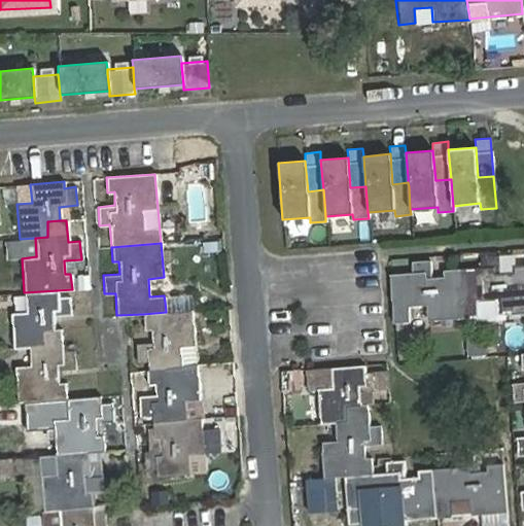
[(458,269),(462,317),(477,316),(476,301),(493,300),(494,314),(523,312),(523,263),(511,265),(511,271),(498,272),(497,254),(479,255),(479,267),(458,269)]
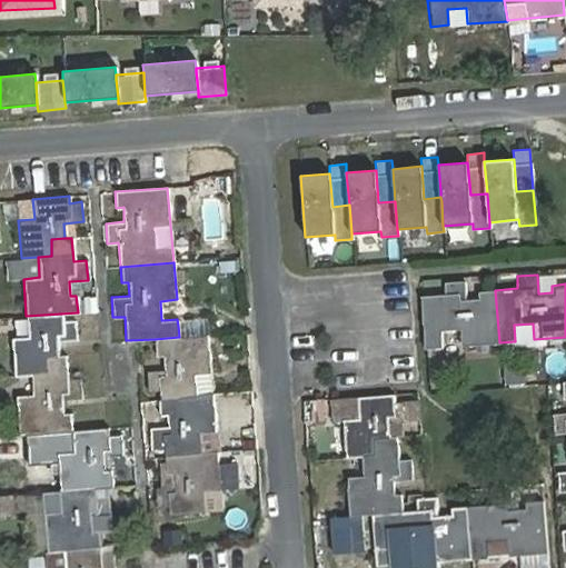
[(443,294),(420,296),(425,348),(440,347),(439,330),(459,329),(460,345),(499,342),(495,290),(478,291),(478,298),(464,299),(463,280),(443,281),(443,294)]
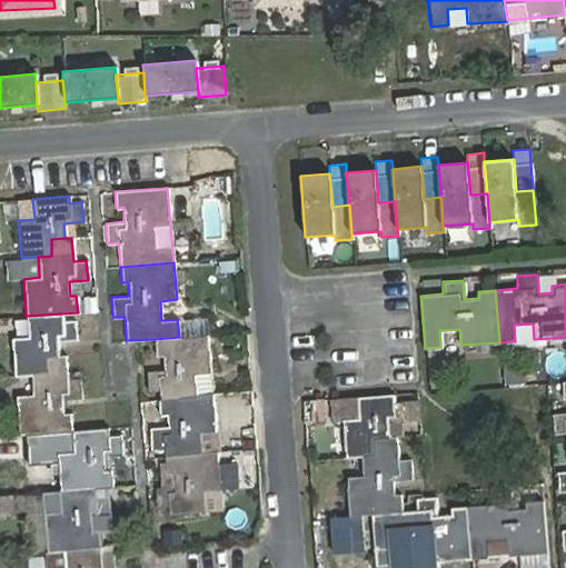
[(73,320),(62,320),(61,314),(26,316),(27,336),(10,338),(13,377),(31,375),(46,374),(45,357),(58,356),(57,341),(76,340),(73,320)]
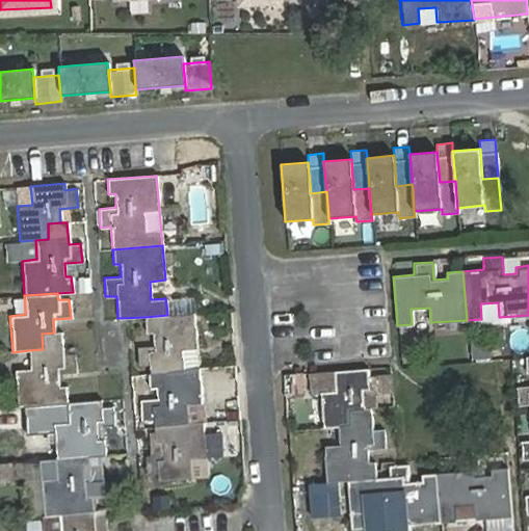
[(166,304),(167,315),(184,314),(182,302),(166,304)]
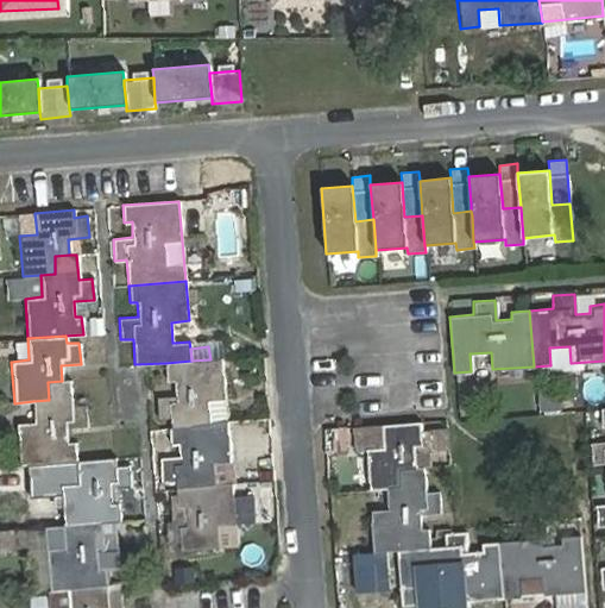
[(191,361),(165,363),(166,381),(174,380),(175,395),(155,396),(156,418),(170,417),(171,425),(209,422),(207,400),(224,399),(221,359),(210,359),(191,361)]
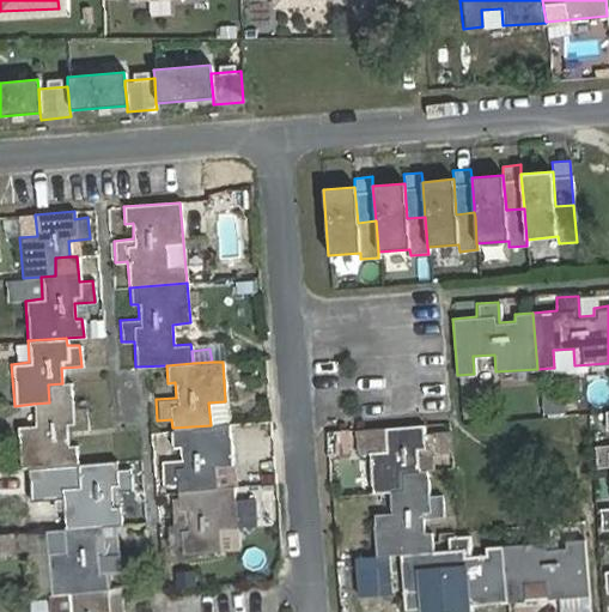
[(603,410),(608,410),(608,373),(595,374),(598,411),(603,410)]
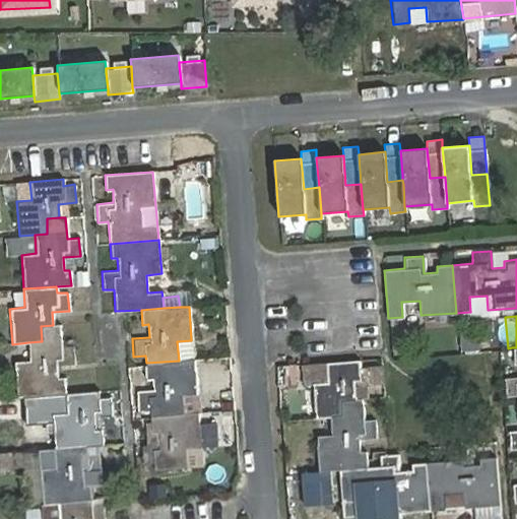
[(73,364),(72,344),(61,345),(59,324),(53,325),(41,326),(42,341),(28,342),(29,361),(13,363),(17,397),(65,393),(63,378),(58,377),(56,365),(73,364)]
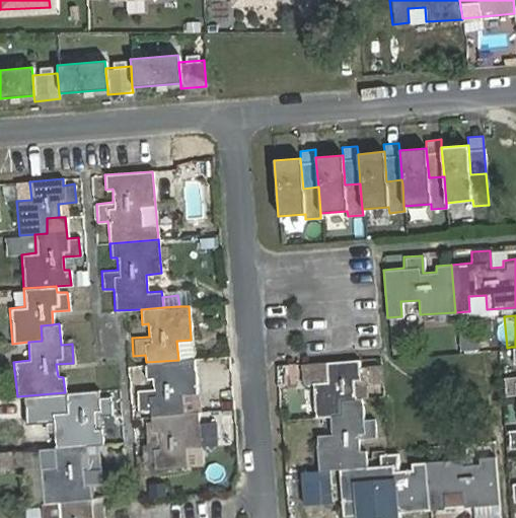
[(457,325),(455,348),(472,349),(474,326),(457,325)]
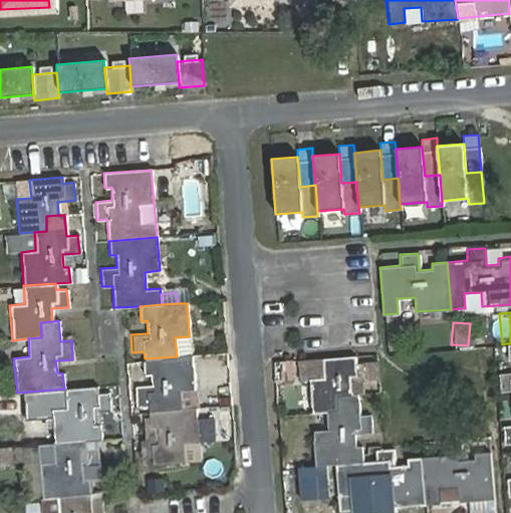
[(510,343),(506,343),(507,360),(510,359),(510,371),(497,372),(499,392),(510,391),(510,398),(510,397),(510,343)]
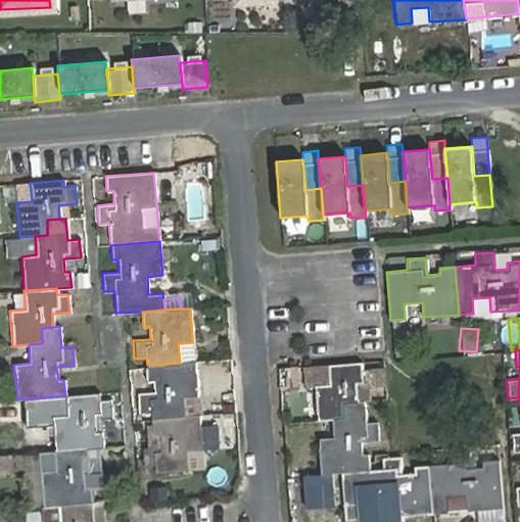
[(147,365),(147,367),(148,381),(153,380),(154,392),(138,394),(139,412),(149,412),(150,421),(184,418),(182,397),(197,395),(194,362),(180,363),(147,365)]
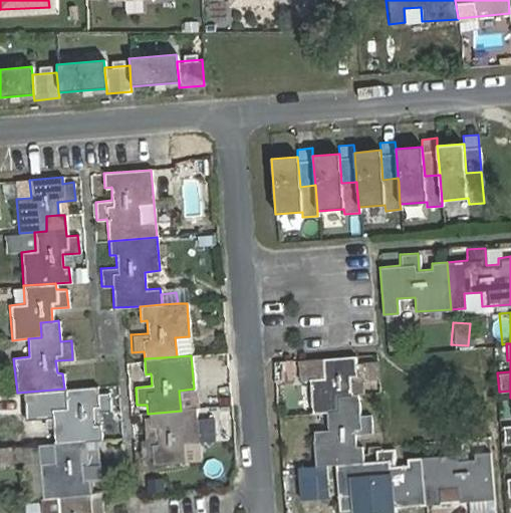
[(365,361),(354,362),(353,356),(321,358),(322,376),(308,377),(310,414),(325,412),(338,411),(337,396),(351,395),(350,381),(366,379),(365,361)]
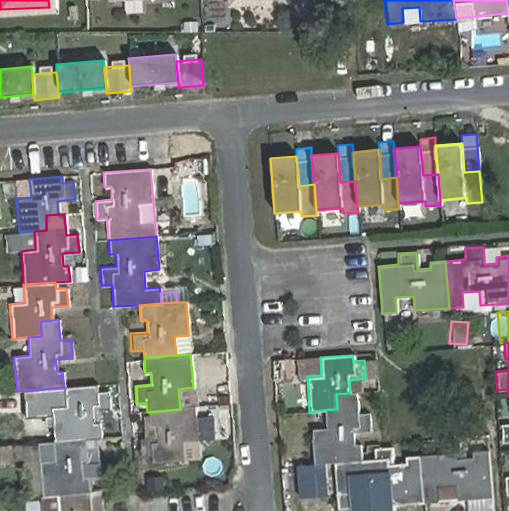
[(289,358),(274,357),(273,378),(288,379),(289,358)]
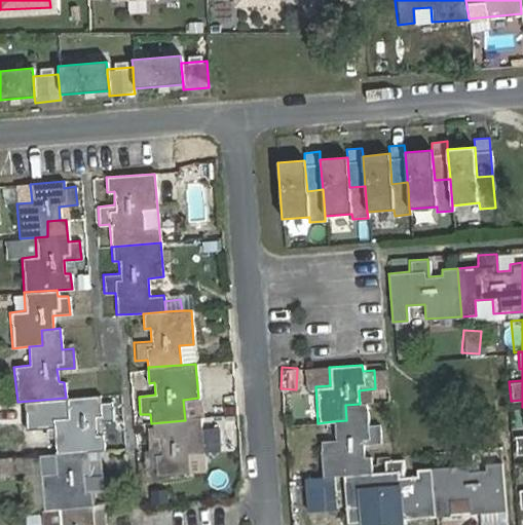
[(67,417),(51,418),(54,453),(87,451),(103,450),(102,433),(95,434),(94,421),(112,419),(110,401),(99,402),(99,396),(66,398),(67,417)]
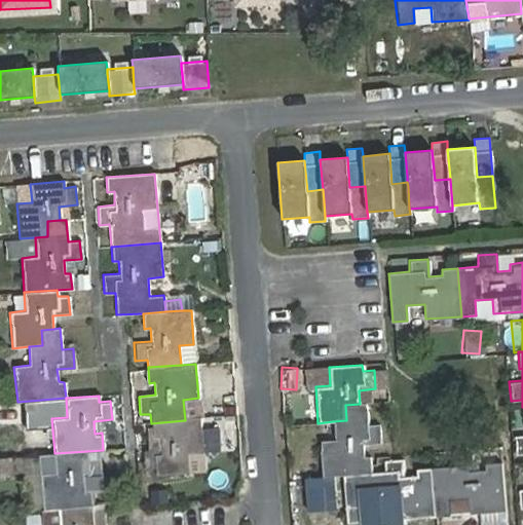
[(379,443),(378,423),(367,424),(365,403),(360,404),(345,405),(346,420),(333,421),(334,439),(320,441),(322,477),(342,475),(371,472),(370,455),(364,456),(363,445),(379,443)]
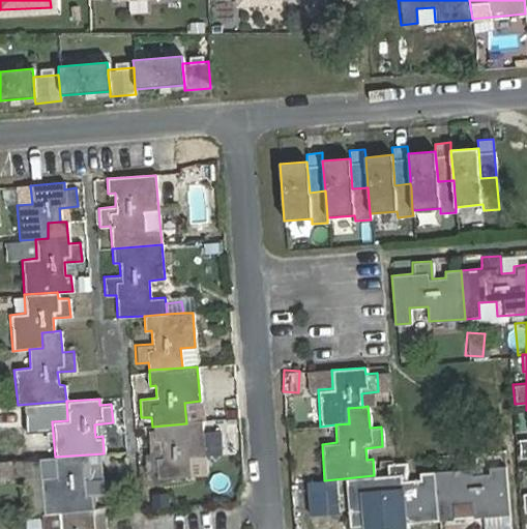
[(526,457),(526,409),(526,410),(526,415),(526,438),(518,439),(519,458),(526,457)]
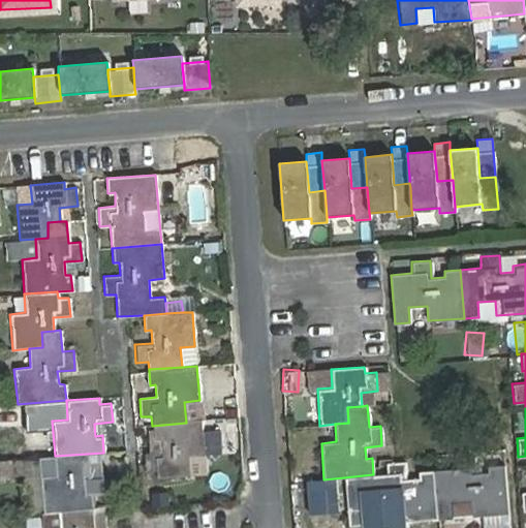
[(190,474),(188,456),(204,454),(219,453),(218,430),(202,431),(202,421),(186,423),(152,426),(153,439),(159,438),(160,451),(144,453),(145,471),(156,471),(156,478),(190,474)]
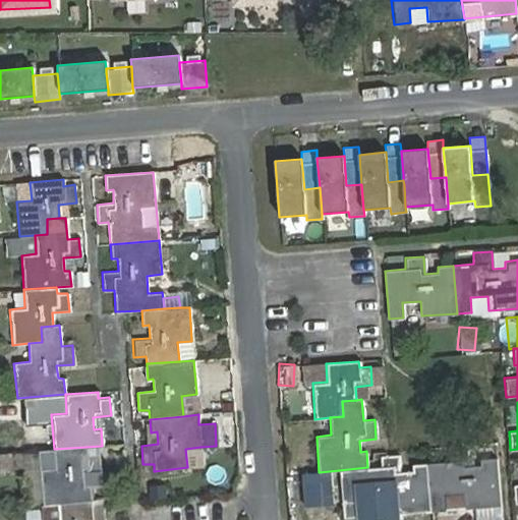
[(54,449),(39,450),(43,504),(91,500),(90,485),(83,485),(82,472),(100,471),(99,453),(88,453),(87,447),(54,449)]
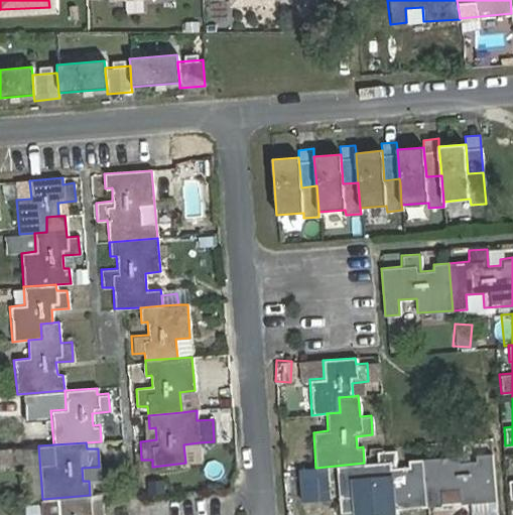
[(423,459),(427,506),(461,503),(469,502),(495,501),(491,453),(475,454),(475,461),(464,461),(463,444),(443,445),(443,457),(423,459)]
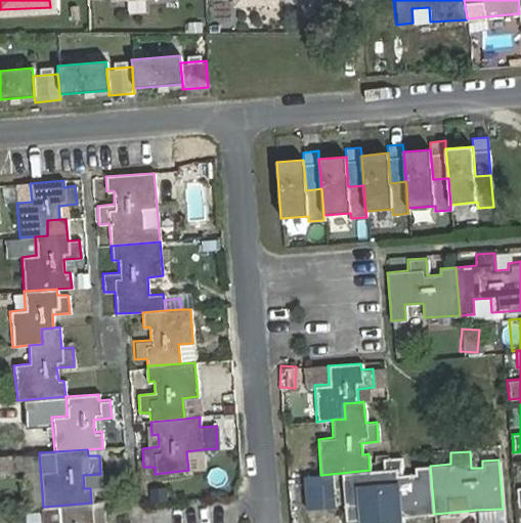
[(370,470),(341,473),(345,520),(361,519),(360,505),(397,502),(399,516),(434,514),(430,466),(414,467),(415,473),(402,474),(400,458),(382,459),(382,469),(370,470)]
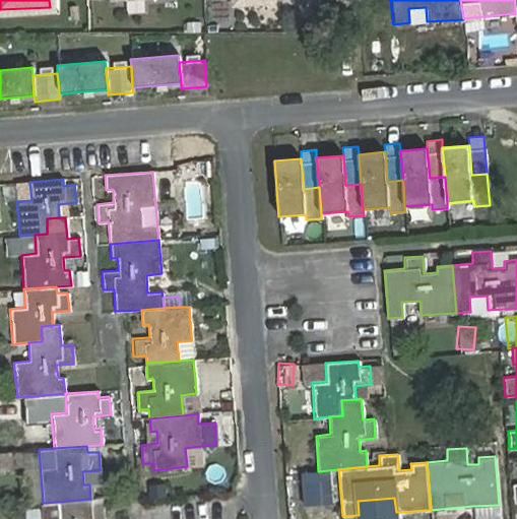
[(159,493),(162,477),(141,475),(140,491),(159,493)]
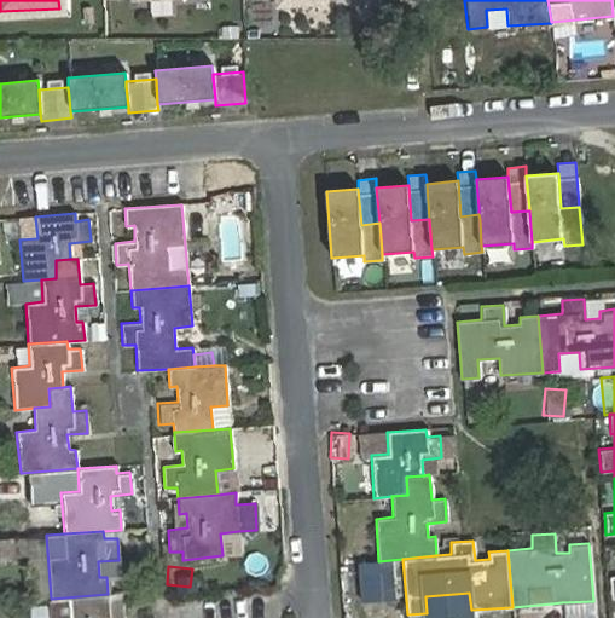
[(108,594),(51,599),(52,617),(122,617),(122,602),(109,602),(108,594)]
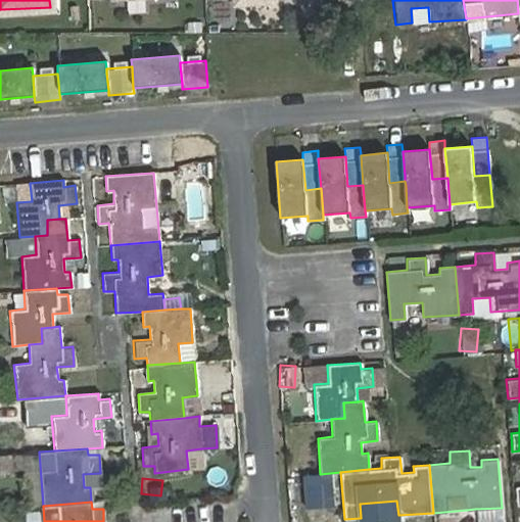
[(503,521),(502,508),(475,509),(476,521),(503,521)]
